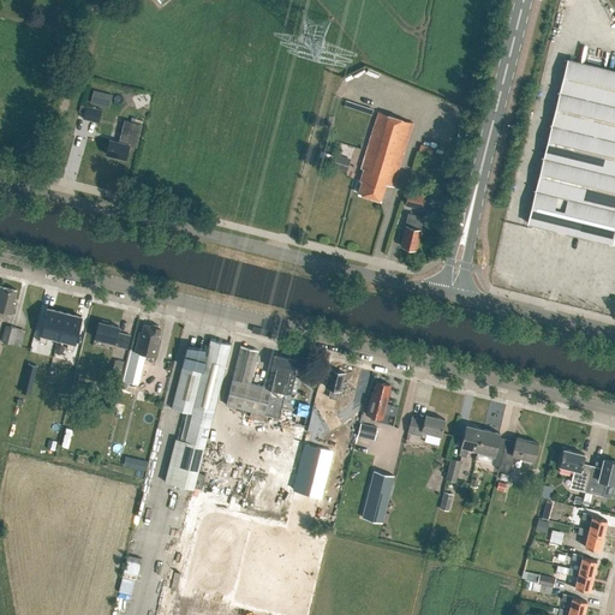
[(613,244),(614,232),(614,70),(567,59),(527,222),(613,244)]
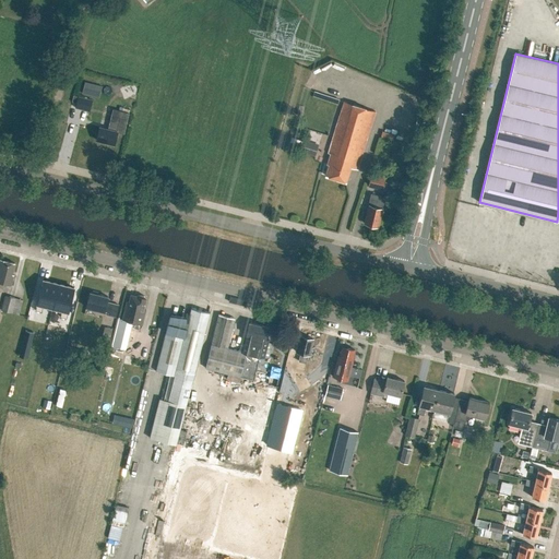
[(82,94),(98,98),(102,86),(84,82),(82,94)]
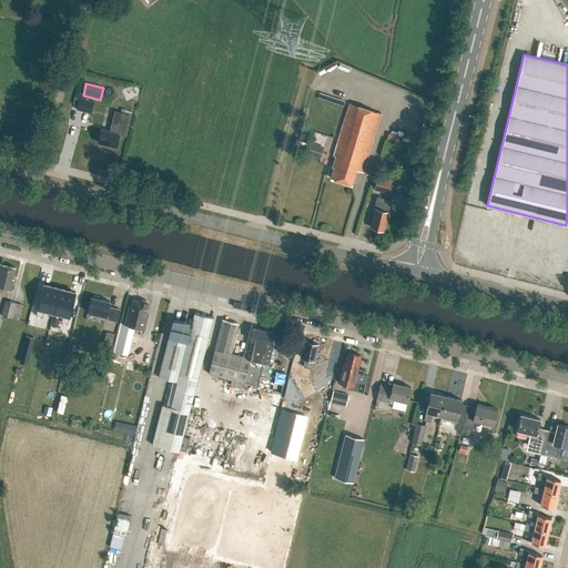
[(93,101),(79,98),(74,97),(73,103),(78,105),(77,110),(90,113),(93,101)]
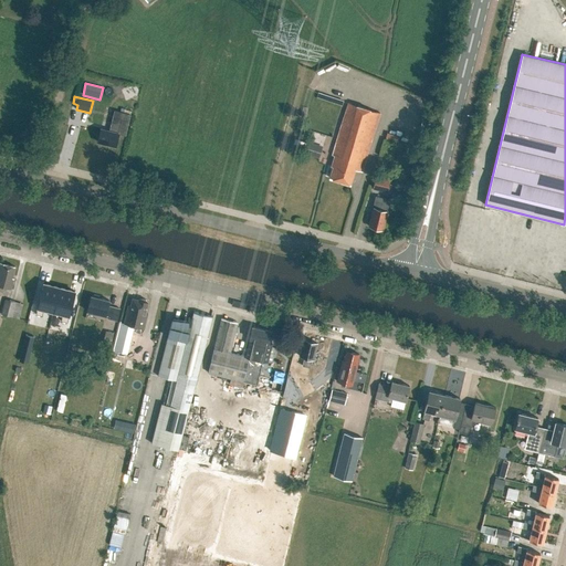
[(334,156),(331,166),(333,167),(329,178),(349,185),(355,169),(362,171),(380,113),(348,103),(332,155),(334,156)]
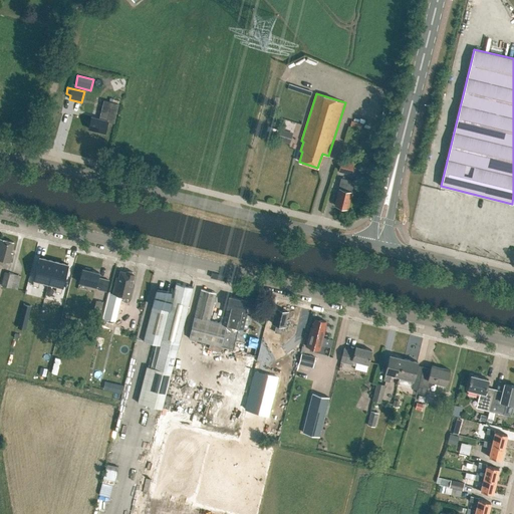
[(91,116),(88,129),(104,133),(107,120),(113,122),(117,103),(104,100),(102,106),(99,118),(91,116)]
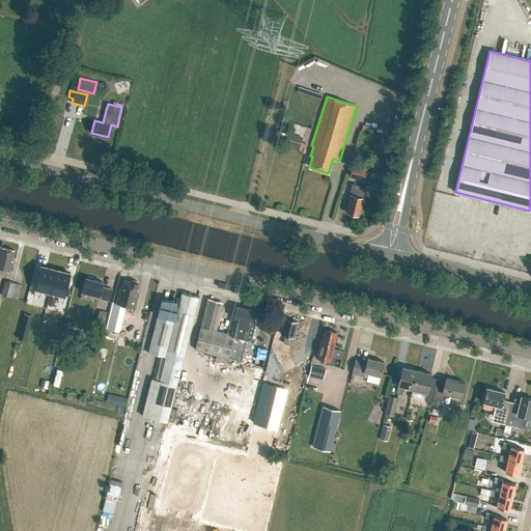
[(366,168),(353,165),(350,177),(363,180),(366,168)]
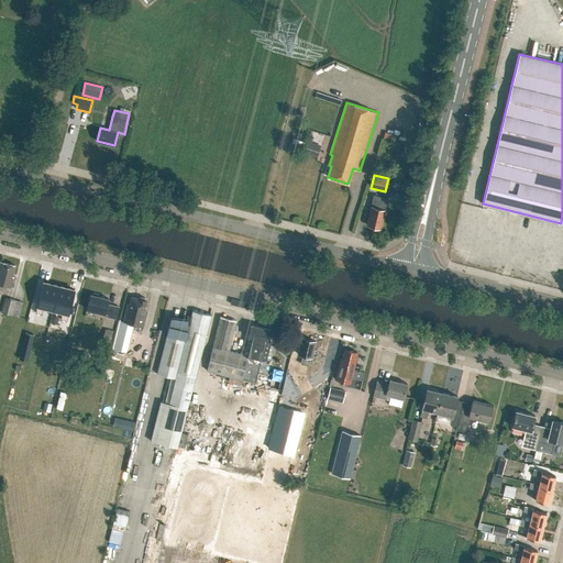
[(371,207),(366,225),(381,229),(385,210),(384,210),(387,199),(374,196),(371,207)]
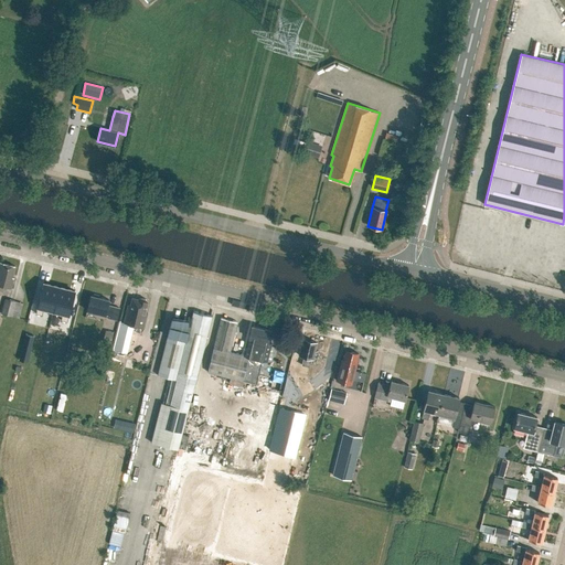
[(13,278),(11,277),(14,266),(0,262),(0,285),(11,288),(13,278)]
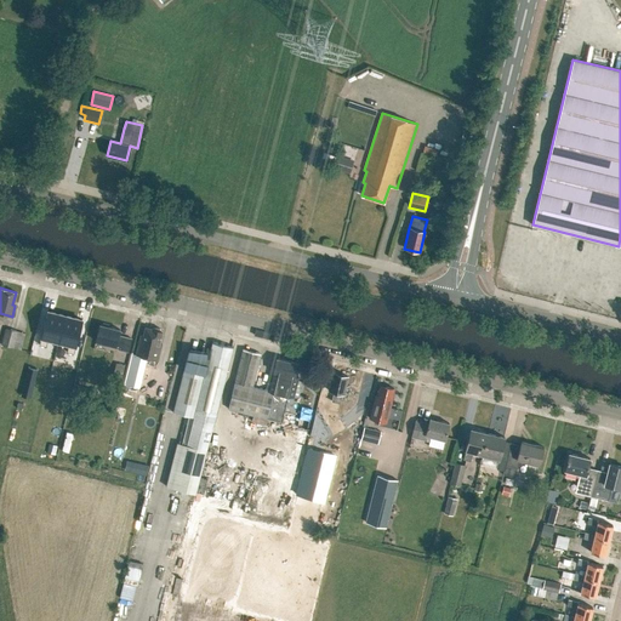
[(49,334),(47,340),(52,341),(53,335),(61,337),(67,315),(55,313),(49,334)]
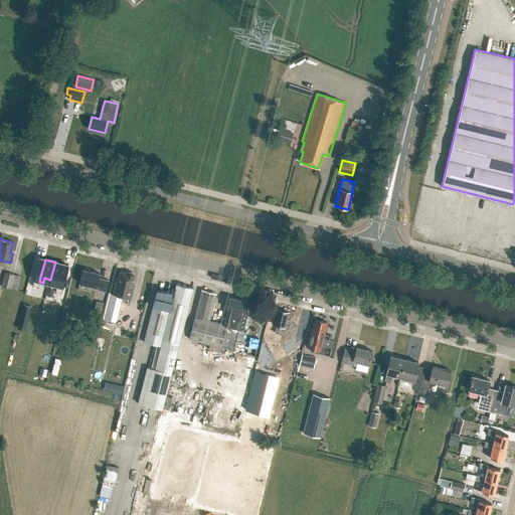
[(55,262),(50,280),(57,281),(55,286),(59,287),(61,282),(65,265),(55,262)]
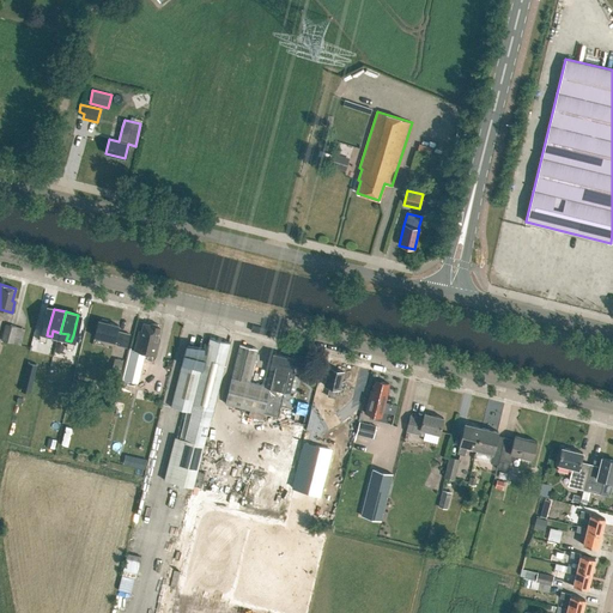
[(117,343),(117,345),(126,347),(129,334),(117,331),(119,326),(107,322),(108,321),(102,319),(101,321),(98,320),(95,337),(114,341),(117,343)]
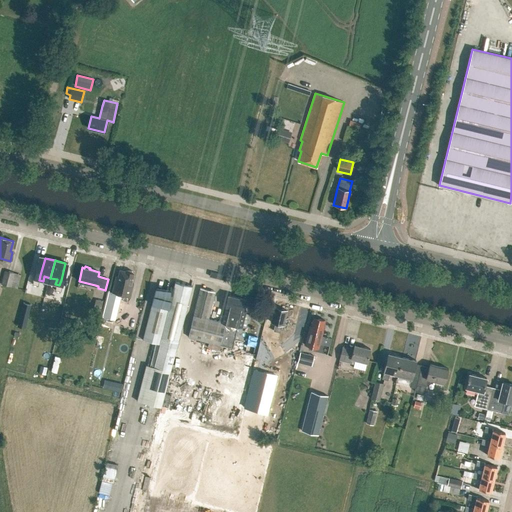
[(109,292),(103,316),(115,319),(118,303),(121,294),(130,296),(133,283),(131,283),(134,273),(131,272),(132,271),(128,270),(128,271),(118,269),(117,276),(114,276),(110,292),(109,292)]
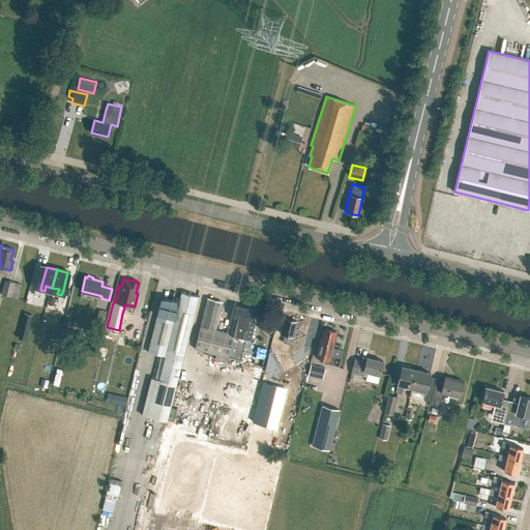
[(5,281),(1,294),(19,298),(22,285),(5,281)]
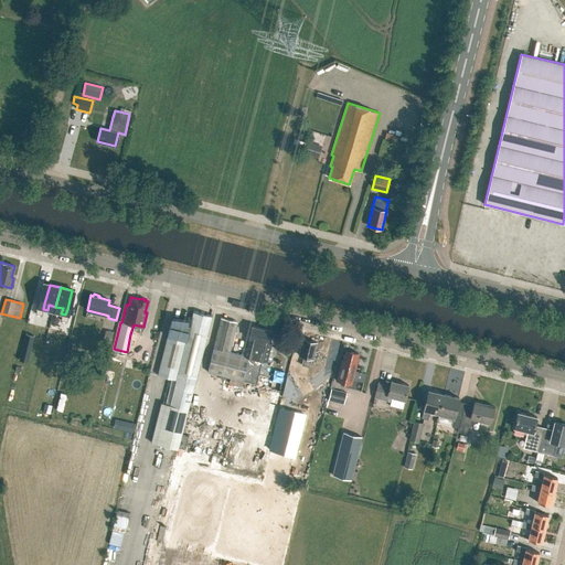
[(161,403),(152,440),(180,447),(189,409),(195,384),(212,316),(193,311),(192,317),(188,317),(188,324),(171,321),(158,375),(171,379),(164,404),(161,403)]
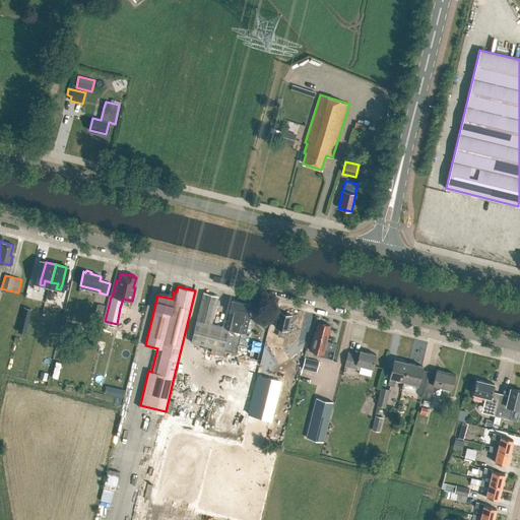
[(225,327),(211,323),(218,296),(203,293),(191,342),(223,350),(236,353),(242,331),(246,332),(250,316),(248,315),(250,304),(232,300),(229,311),(230,311),(225,327)]
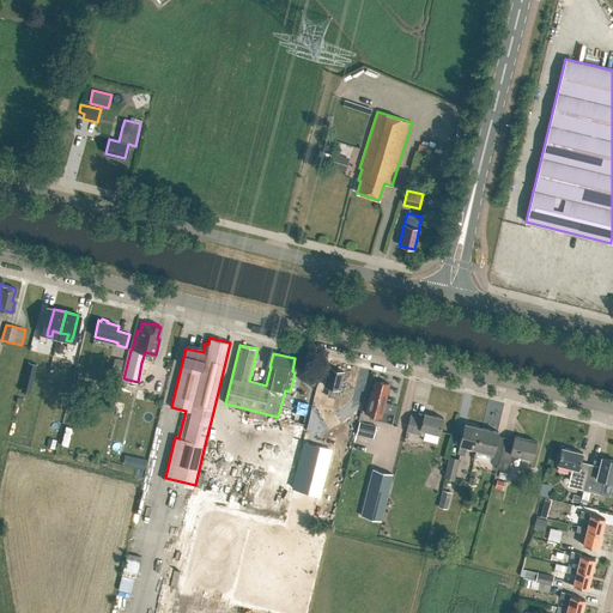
[(120,374),(123,360),(115,358),(111,371),(120,374)]
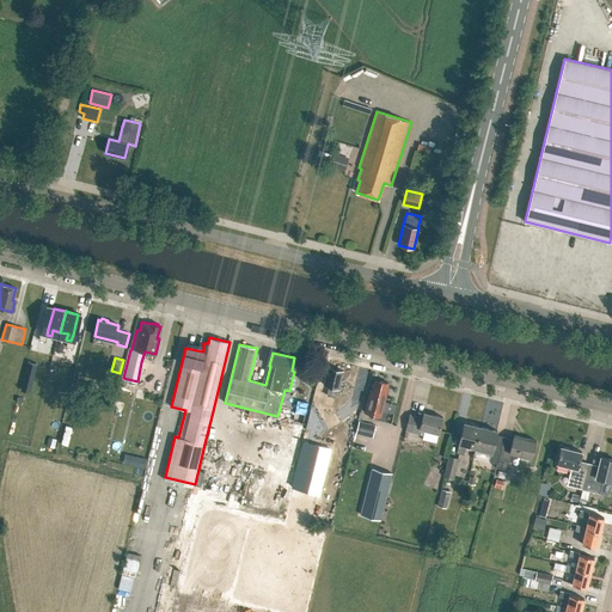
[(324,383),(324,385),(329,386),(326,395),(335,397),(337,389),(338,389),(341,380),(343,372),(328,367),(324,383)]
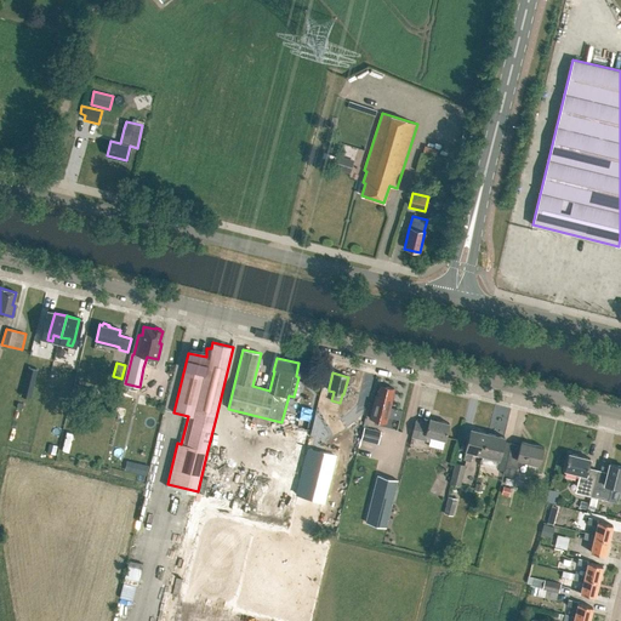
[(394,388),(380,385),(377,396),(375,396),(370,419),(386,422),(389,408),(391,408),(392,399),(392,397),(394,388)]
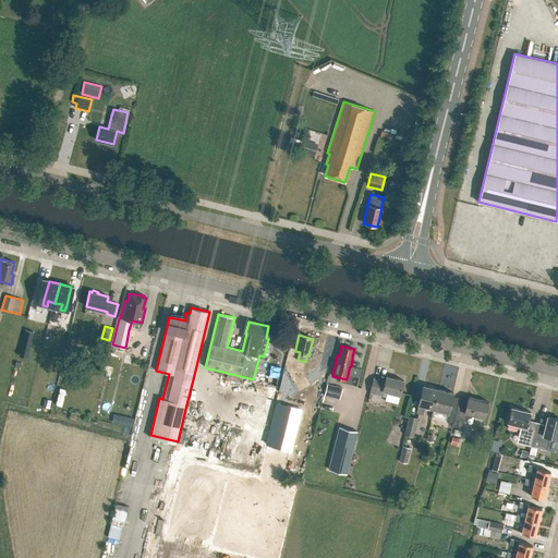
[(82,360),(85,350),(70,347),(68,355),(82,360)]
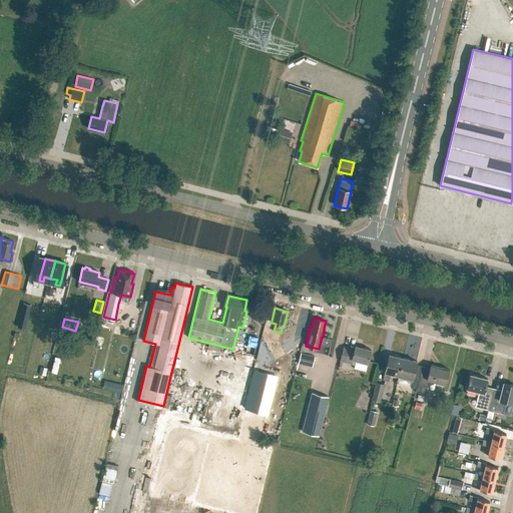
[(344,348),(340,361),(341,361),(346,363),(355,365),(356,361),(368,363),(371,350),(355,346),(354,350),(344,348)]
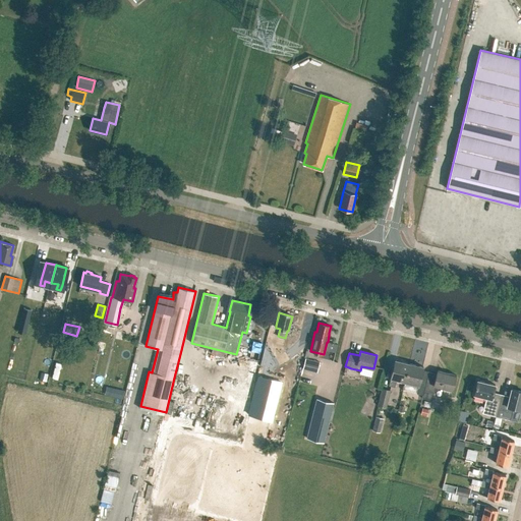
[(319,361),(304,358),(302,368),(316,372),(319,361)]
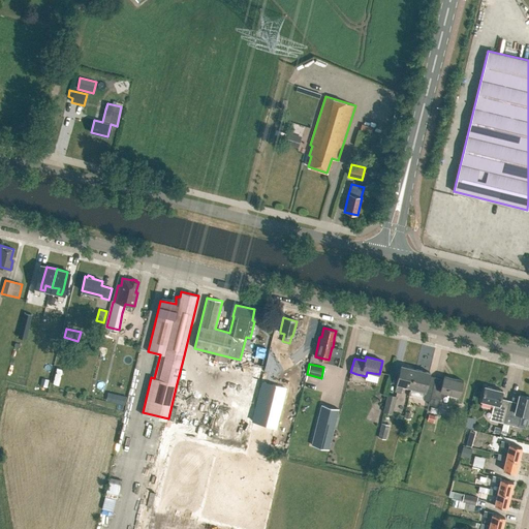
[(410,390),(415,369),(401,365),(395,392),(401,393),(402,387),(410,390)]
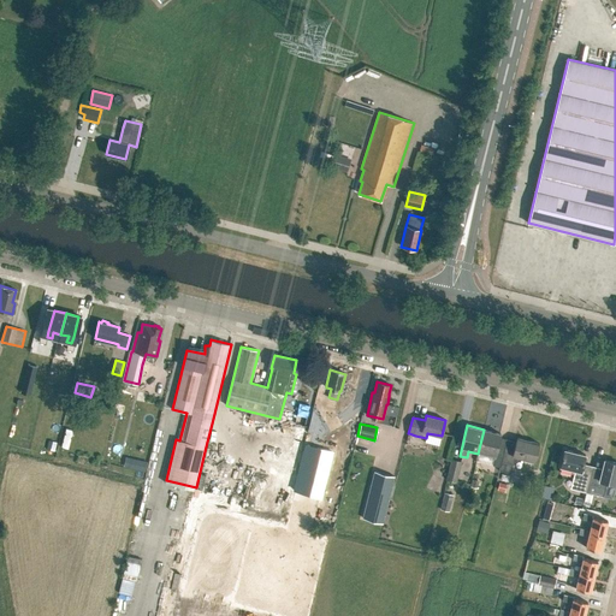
[(67,428),(63,446),(70,449),(75,430),(67,428)]
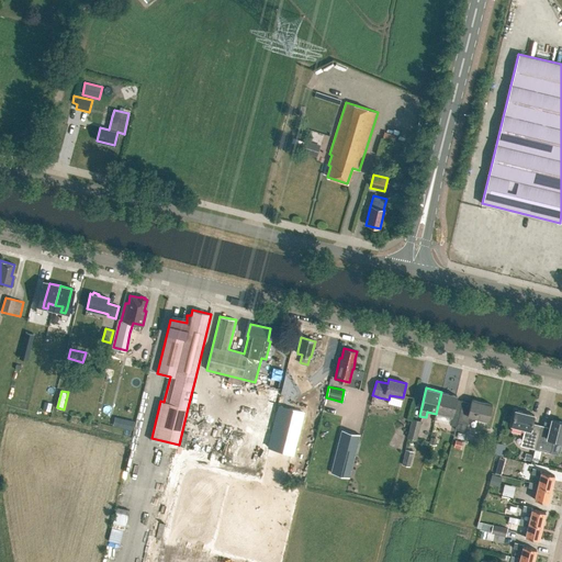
[(450,417),(449,424),(456,426),(461,405),(454,403),(457,395),(441,392),(436,414),(450,417)]
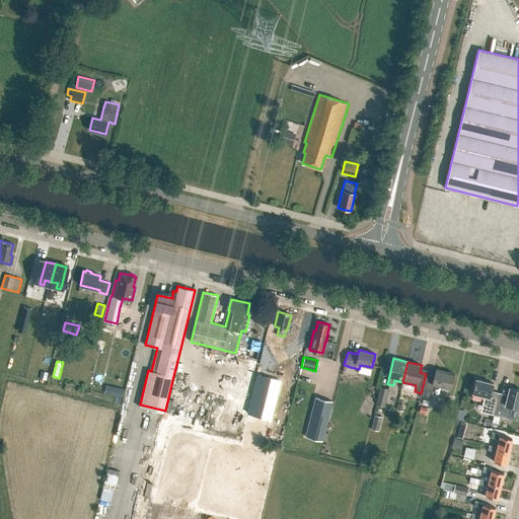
[(421,393),(420,396),(430,398),(434,384),(450,388),(454,373),(436,369),(434,376),(426,374),(421,393)]
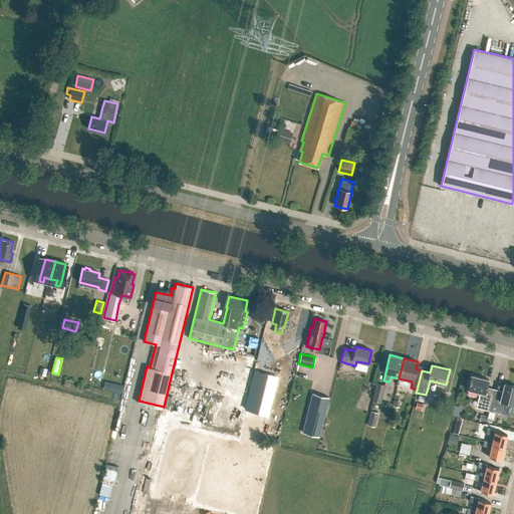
[(480,393),(476,408),(489,411),(495,389),(487,387),(488,379),(471,375),(468,389),(480,393)]
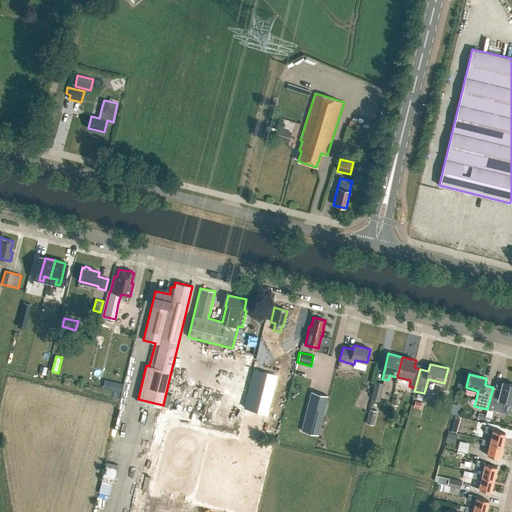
[(107,379),(105,387),(121,391),(123,383),(107,379)]
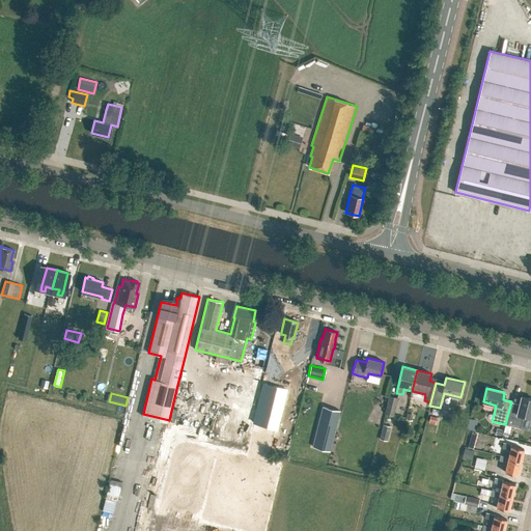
[(393,415),(397,397),(389,395),(385,413),(393,415)]
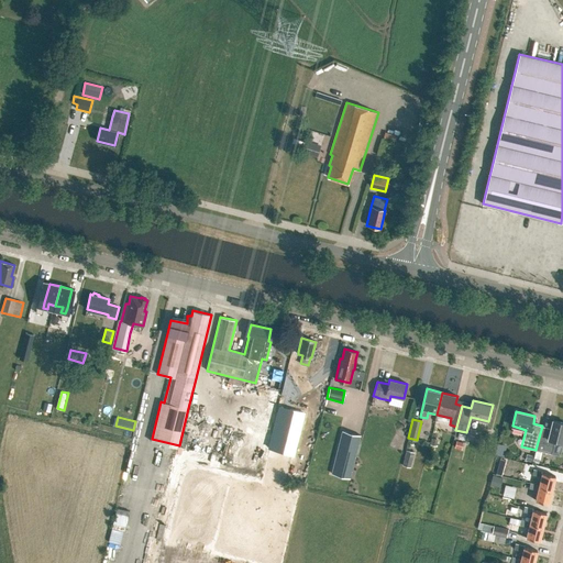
[(542,426),(536,450),(551,454),(554,441),(562,442),(562,422),(552,420),(550,428),(542,426)]
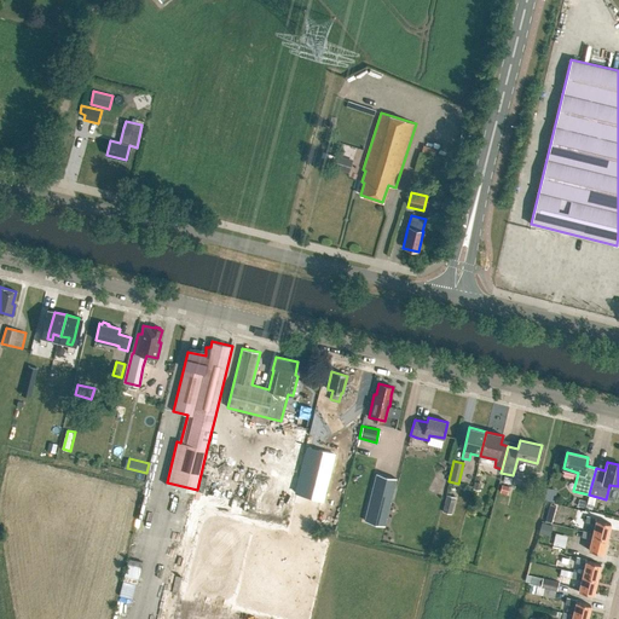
[(376,474),(364,520),(385,526),(397,479),(388,476),(377,474),(376,474)]
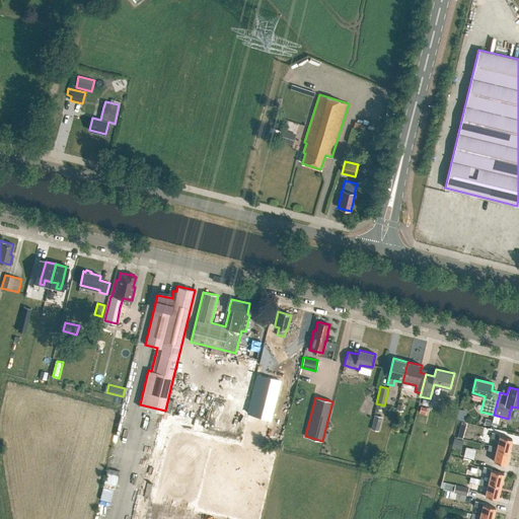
[(378,431),(382,418),(374,416),(371,430),(378,431)]
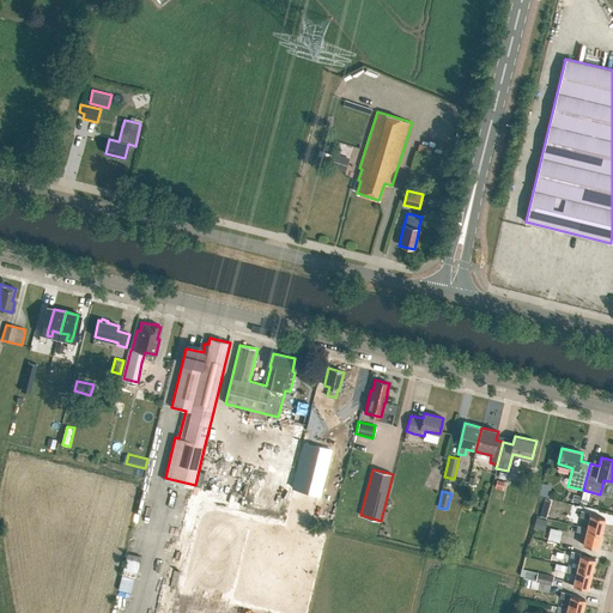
[(581,511),(580,516),(589,519),(587,528),(587,529),(601,533),(605,519),(590,515),(590,514),(581,511)]
